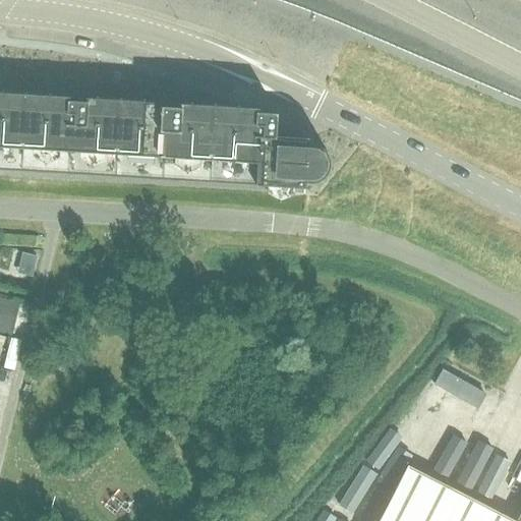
[(0,170),(27,172),(32,96),(0,93),(0,170)]
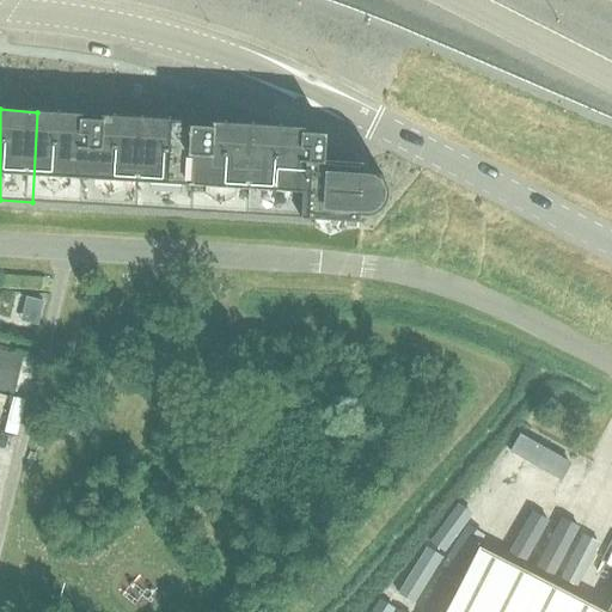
[(142,209),(148,118),(101,116),(101,121),(81,120),(83,115),(37,112),(32,202),(142,209)]
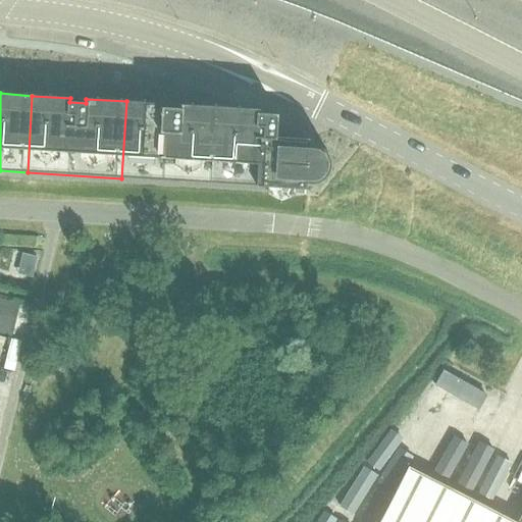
[(215,183),(219,105),(180,104),(180,108),(164,107),(164,103),(126,101),(121,178),(215,183)]
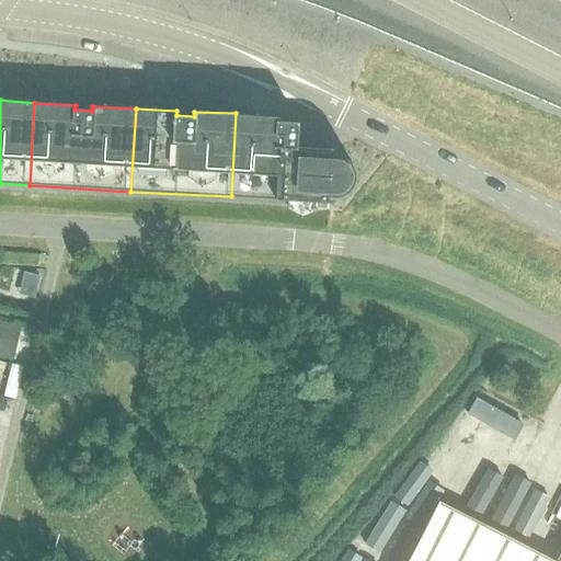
[(237,113),(236,113),(231,196),(328,202),(328,196),(332,196),(340,195),(346,192),(351,186),(353,183),(354,179),(355,174),(354,170),(353,168),(353,165),(351,163),(350,162),(347,159),(343,157),(340,155),(335,155),(331,153),(331,148),(296,146),(297,122),(277,119),(277,116),(237,113)]
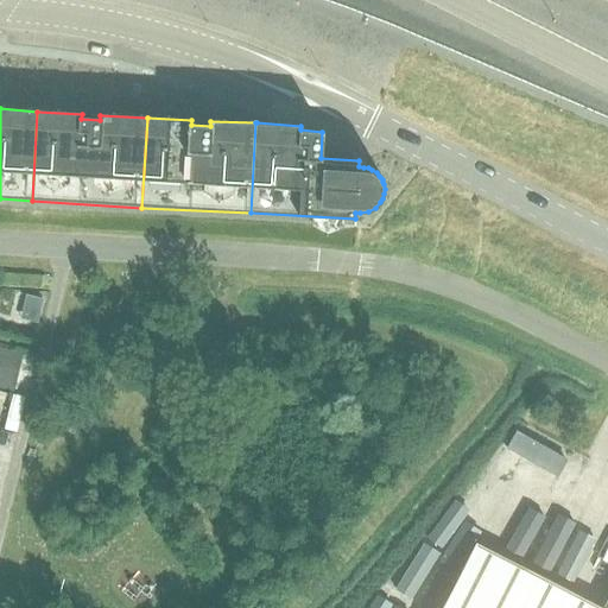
[(0,388),(13,392),(18,374),(0,368),(0,388)]
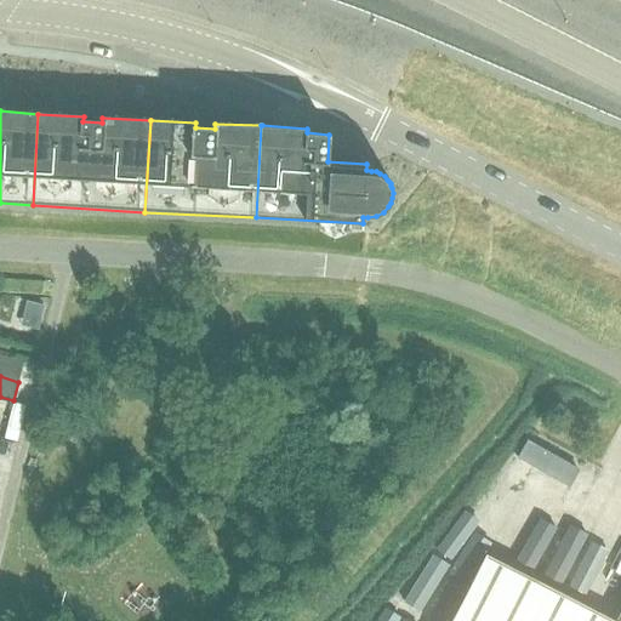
[(11,404),(4,438),(16,442),(24,406),(11,404)]
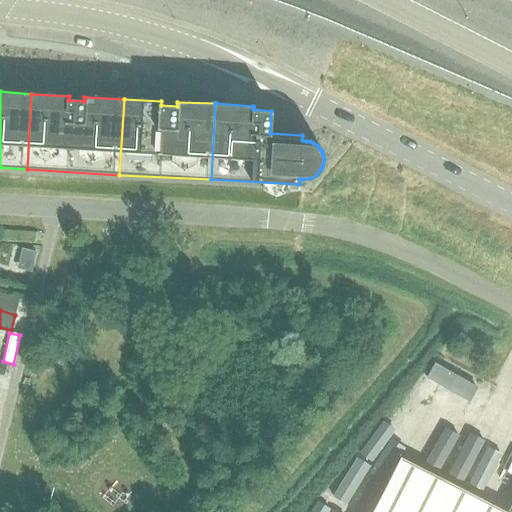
[(511,511),(511,501),(506,511),(400,457),(371,511),(511,511)]
